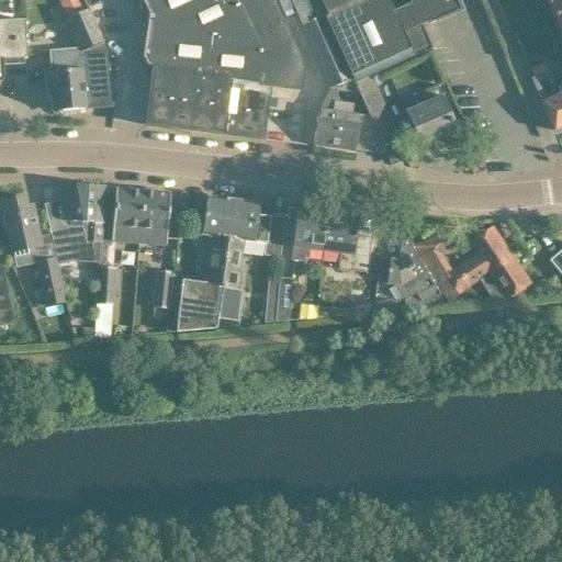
[(141,0),(147,14),(147,15),(144,34),(147,34),(145,51),(144,60),(146,74),(146,75),(146,76),(148,76),(148,74),(153,75),(153,72),(263,86),(268,87),(300,91),(302,69),(292,48),(291,45),(282,25),(270,0),(141,0)]
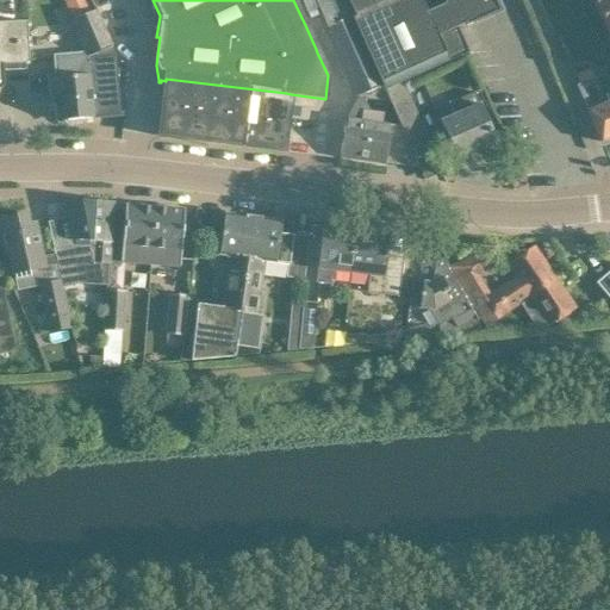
[(384,87),(358,30),(352,17),(343,0),(315,0),(328,27),(334,41),(338,51),(358,95),(358,97),(358,99),(391,104),(385,91),(384,87)]
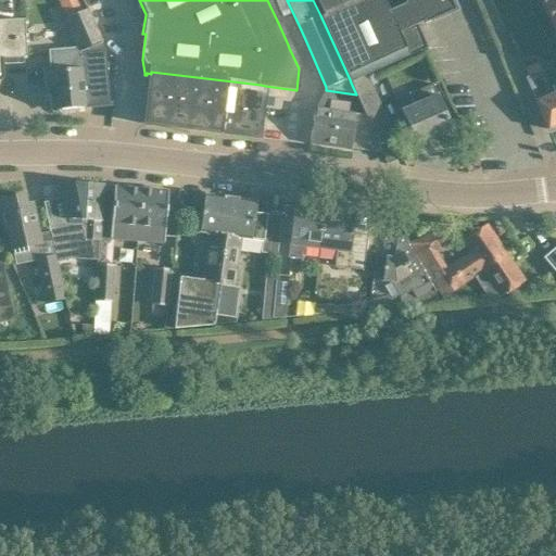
[(313,0),(320,15),(326,27),(350,79),(351,83),(366,76),(427,49),(417,25),(422,23),(424,26),(457,10),(453,0),(313,0)]
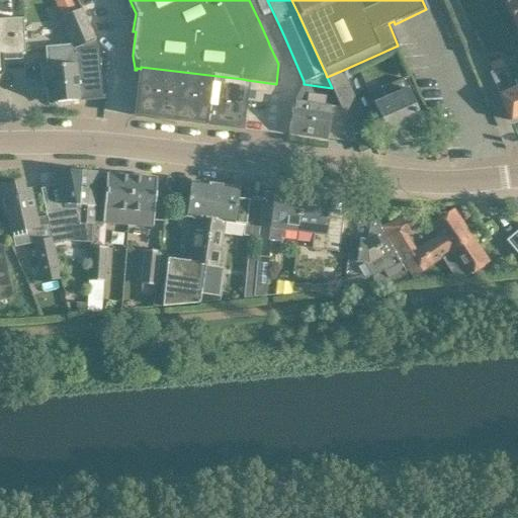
[(517,0),(502,0),(517,31),(517,0)]
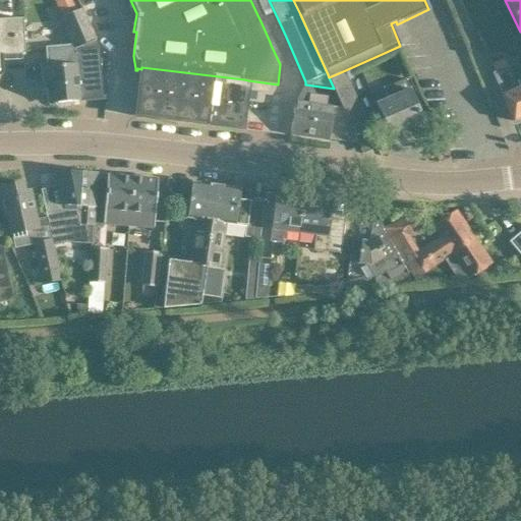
[(49,67),(44,67),(45,88),(49,87),(51,104),(55,104),(58,106),(62,105),(65,103),(105,99),(105,97),(103,97),(100,66),(98,48),(96,40),(80,10),(60,18),(73,48),(57,49),(48,50),(49,67)]
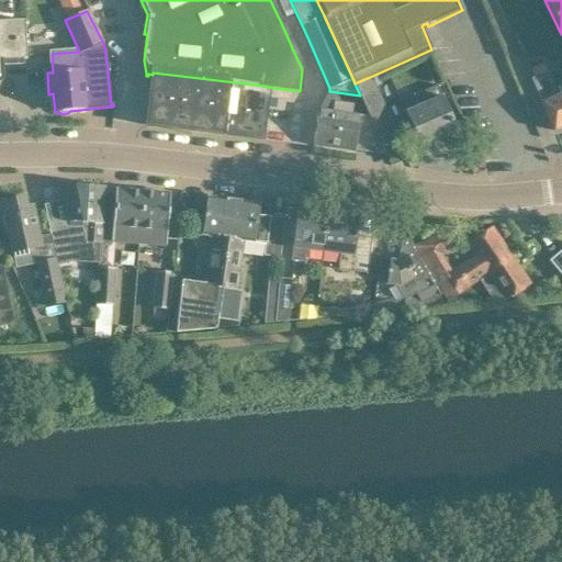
[(0,82),(1,82),(1,81),(2,81),(3,79),(3,78),(3,77),(2,60),(26,59),(24,21),(0,21),(0,82)]
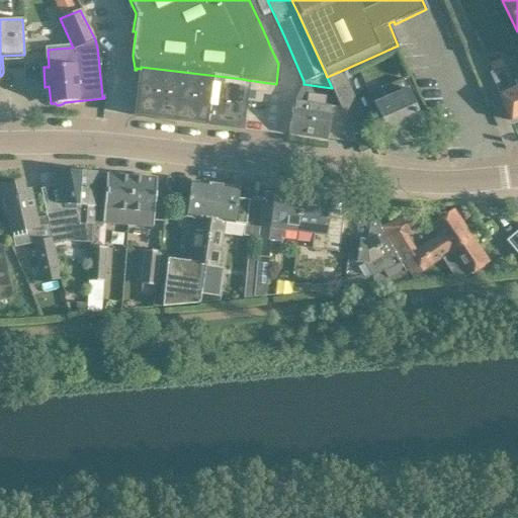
[(247,80),(243,79),(141,67),(141,69),(135,115),(241,128),(247,80)]
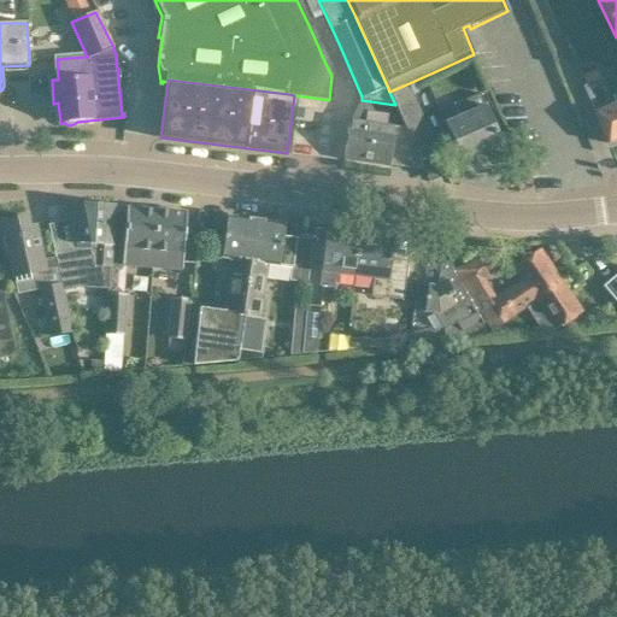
[(583,87),(607,145),(609,144),(616,140),(616,101),(612,105),(601,80),(583,87)]
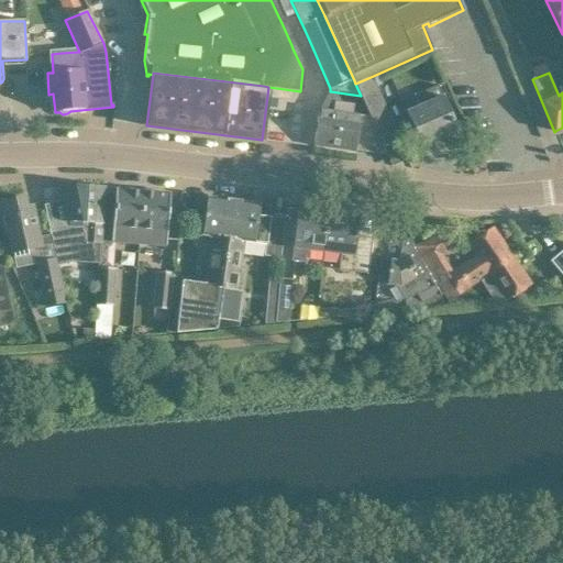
[(385,110),(371,77),(355,84),(361,96),(374,125),(383,146),(398,139),(385,110)]
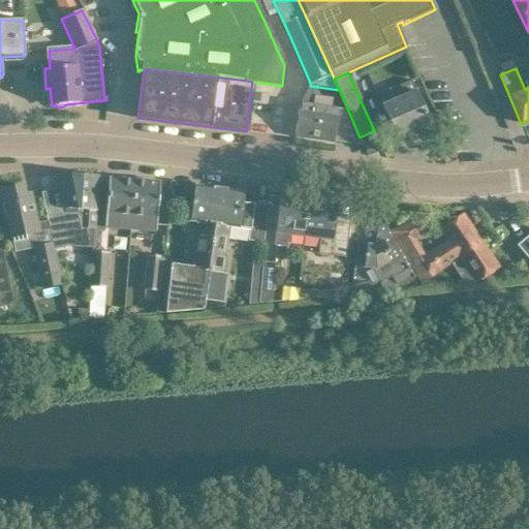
[(381,105),(396,138),(430,123),(416,91),(411,81),(389,90),(394,101),(381,105)]
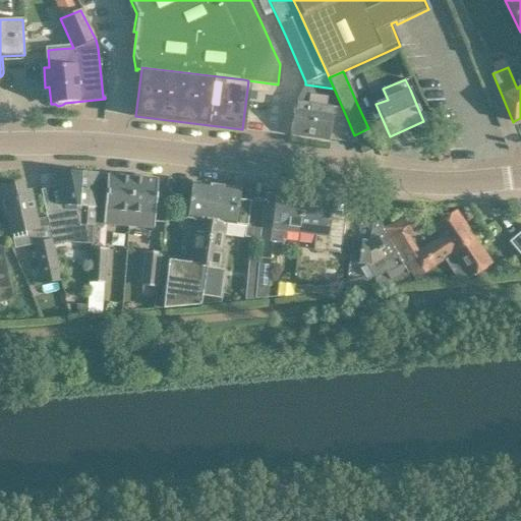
[(290,135),(329,140),(334,108),(295,102),(290,135)]
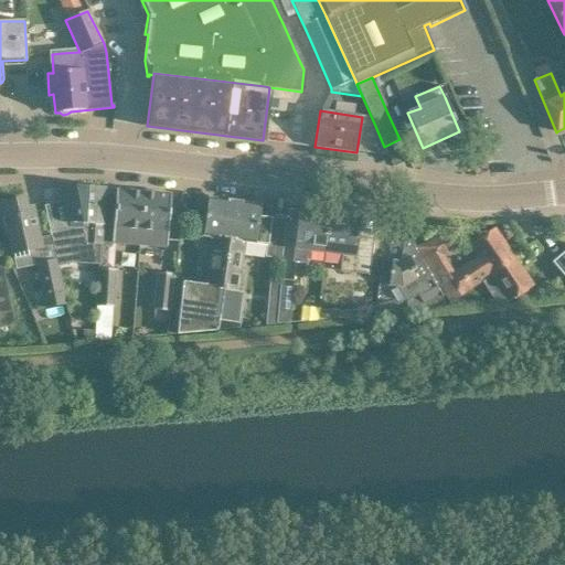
[(52,244),(56,260),(57,267),(75,264),(71,242),(102,244),(105,188),(59,185),(59,188),(65,223),(65,227),(50,232),(52,244)]
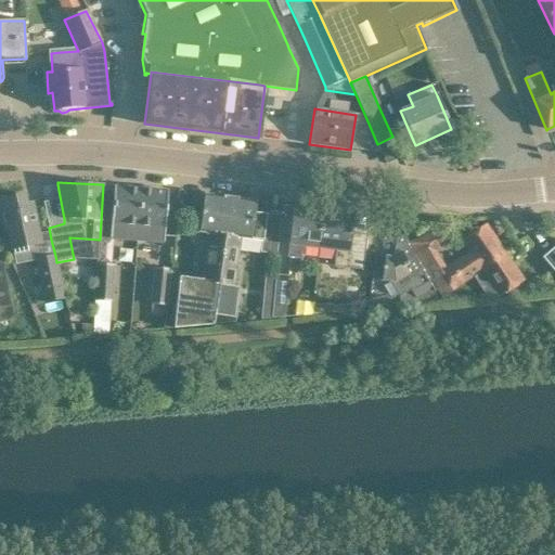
[(110,239),(137,241),(141,189),(114,186),(110,239)]
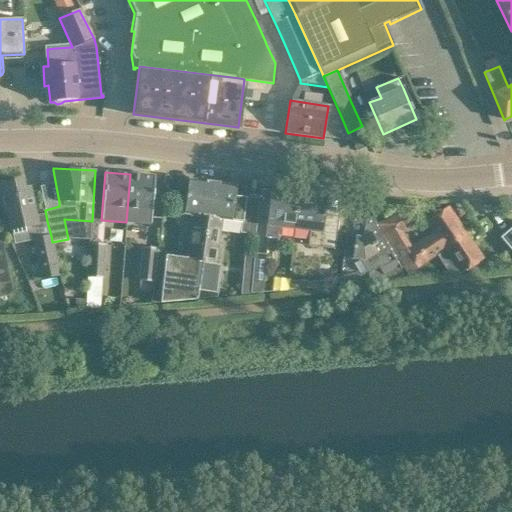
[(130,174),(126,222),(151,224),(155,176),(130,174)]
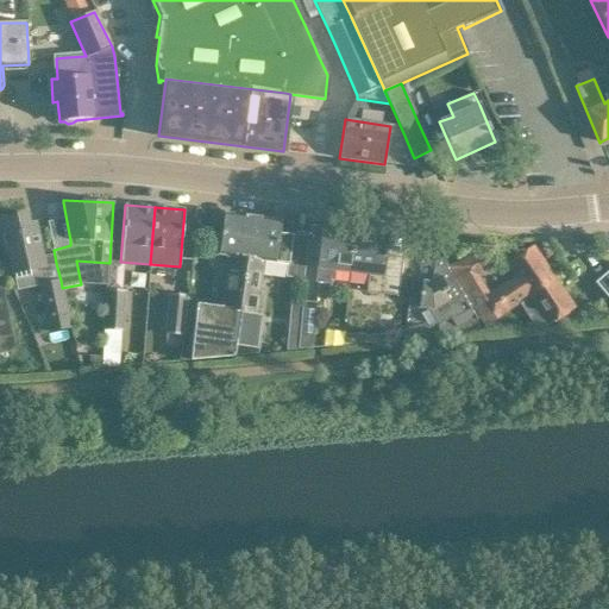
[(0,219),(0,226),(6,252),(8,252),(12,268),(27,264),(30,271),(44,268),(36,230),(30,231),(26,214),(0,219)]
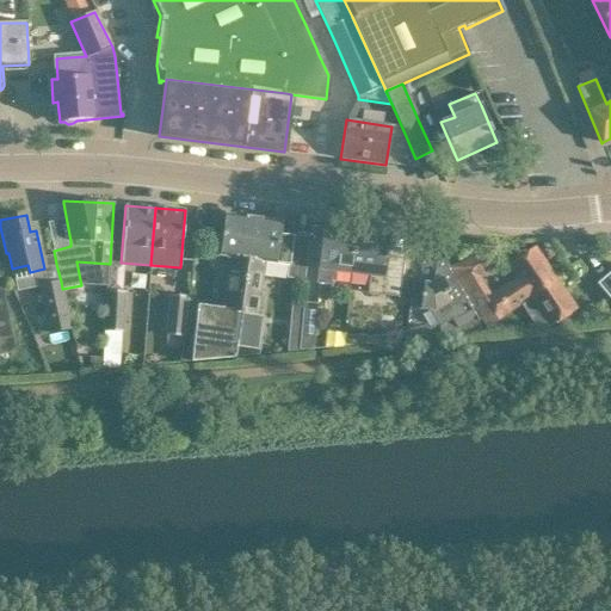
[(234,358),(253,218),(224,215),(218,257),(229,258),(221,309),(198,306),(191,362),(234,358)]
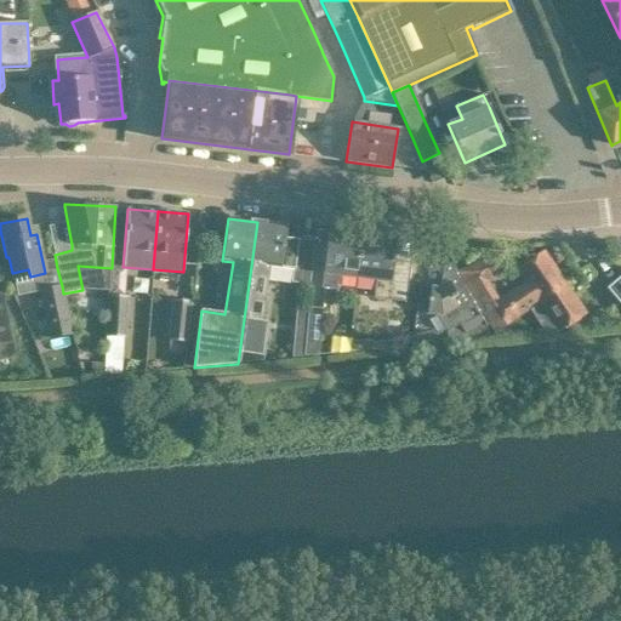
[(286,226),(257,222),(238,364),(262,360),(269,322),(262,320),(269,267),(291,271),(290,281),(309,285),(314,241),(285,238),(286,226)]
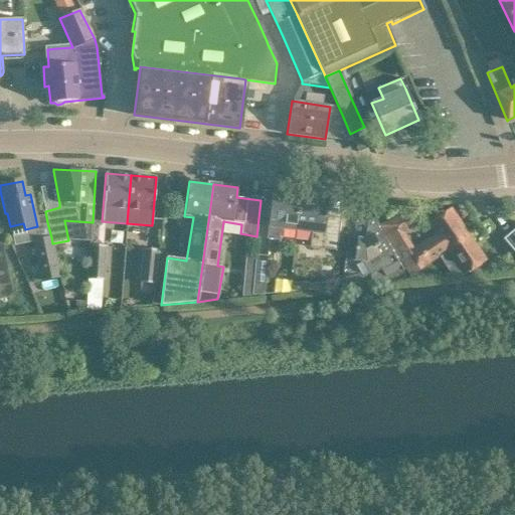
[(282,228),(296,229),(300,196),(272,193),(267,239),(280,240),(282,228)]
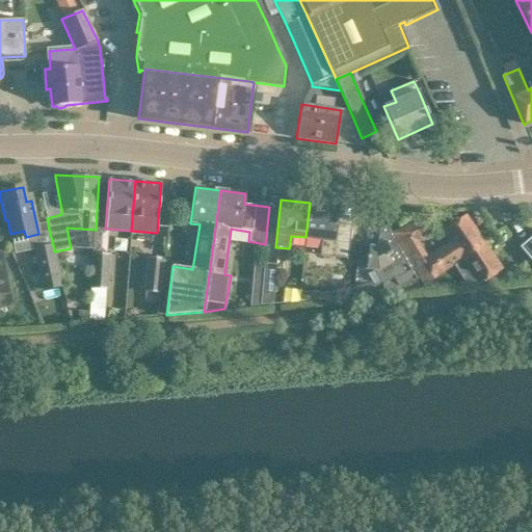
[(310,203),(306,237),(322,239),(320,256),(347,259),(351,229),(337,227),(339,206),(310,203)]
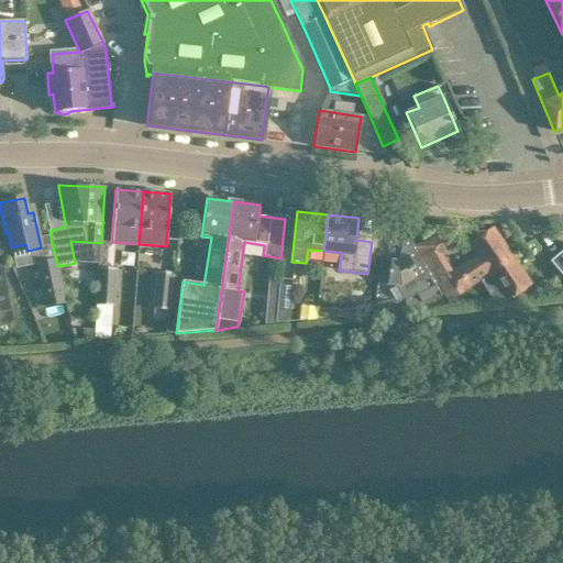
[(435,235),(412,249),(441,296),(443,295),(459,286),(463,294),(489,275),(512,258),(493,228),(468,244),(476,255),(451,272),(442,256),(446,254),(435,235)]
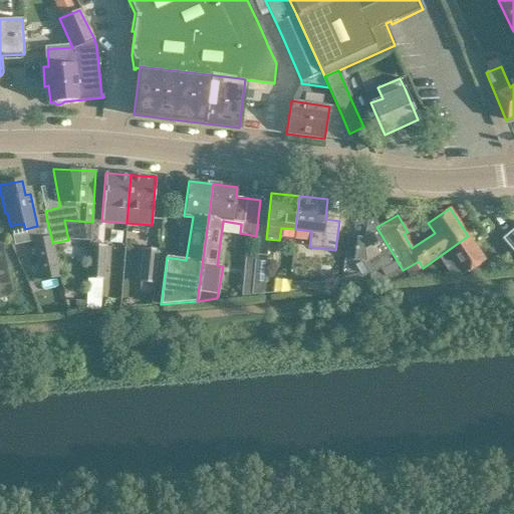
[(403,270),(376,227),(371,219),(366,222),(364,237),(361,239),(356,238),(353,260),(361,261),(369,275),(370,283),(408,279),(403,270)]
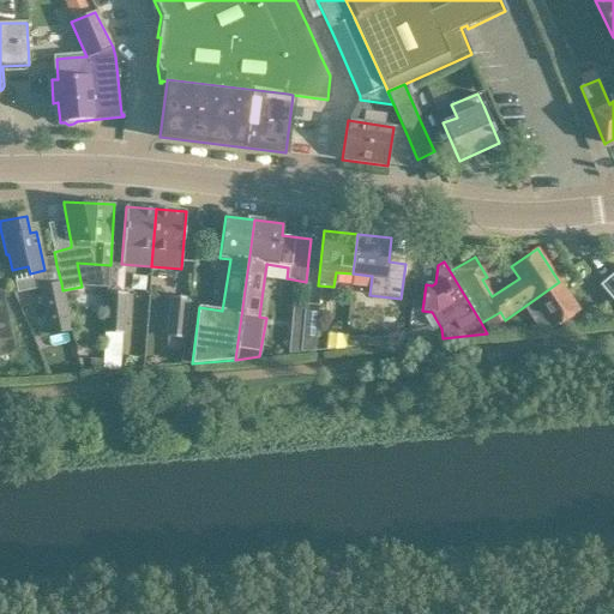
[(613,272),(600,286),(613,302),(613,272)]
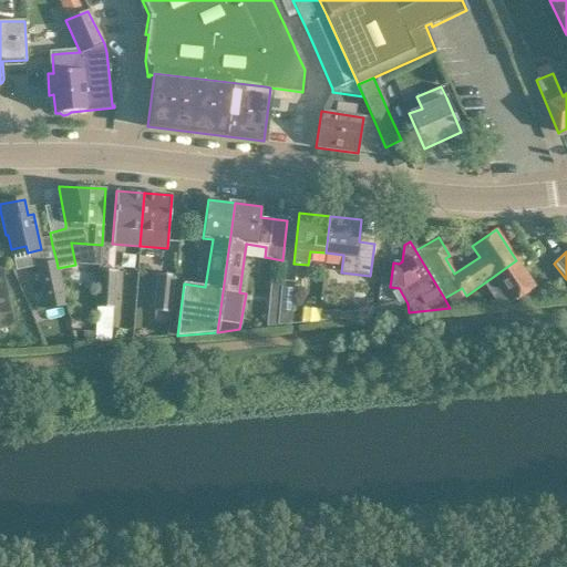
[(0,329),(14,327),(0,257),(0,329)]
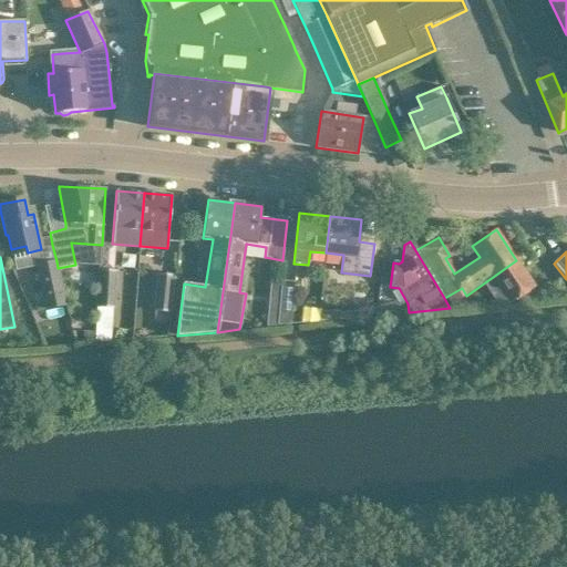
[(535,288),(516,260),(493,277),(511,303),(535,288)]
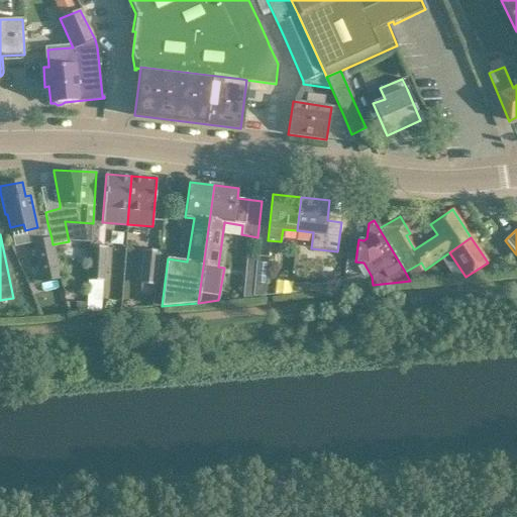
[(60,279),(53,244),(52,238),(33,242),(42,283),(60,279)]
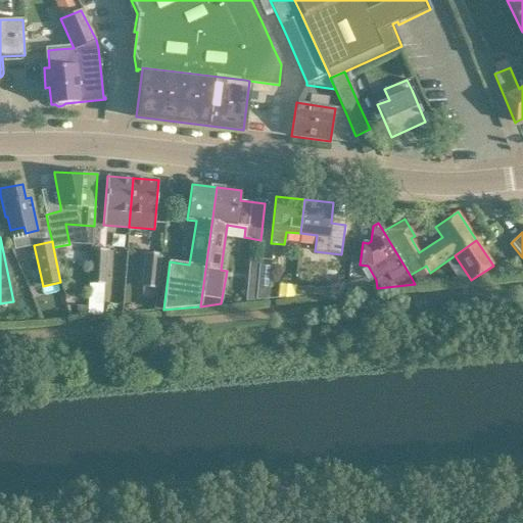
[(89,284),(105,285),(107,250),(91,249),(89,284)]
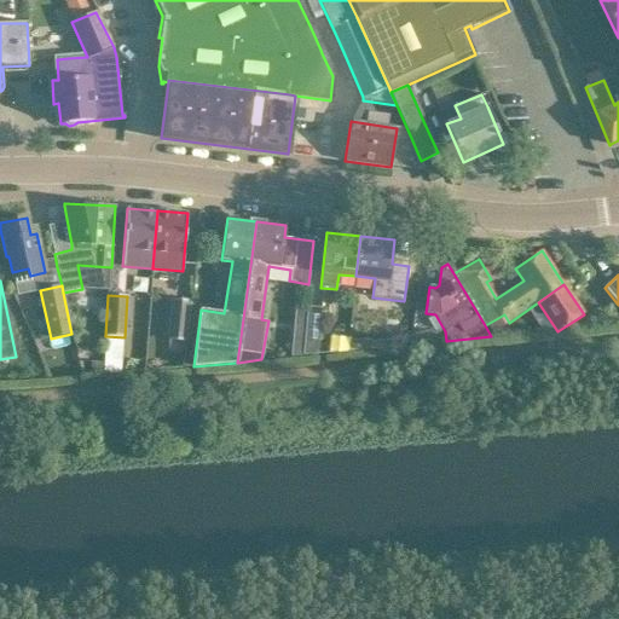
[(168,352),(184,353),(185,341),(186,342),(190,301),(169,299),(167,340),(169,340),(168,352)]
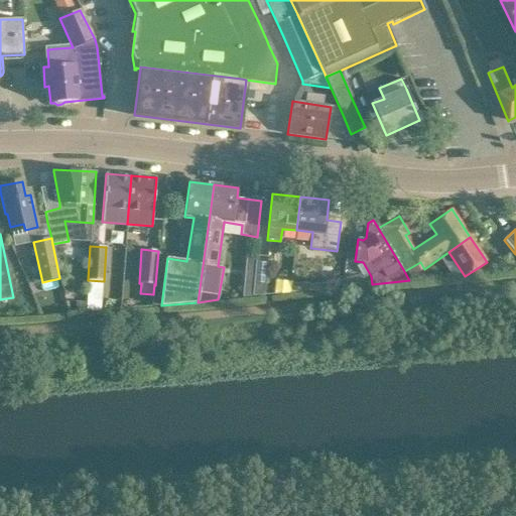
[(256,256),(252,296),(265,295),(268,257),(256,256)]
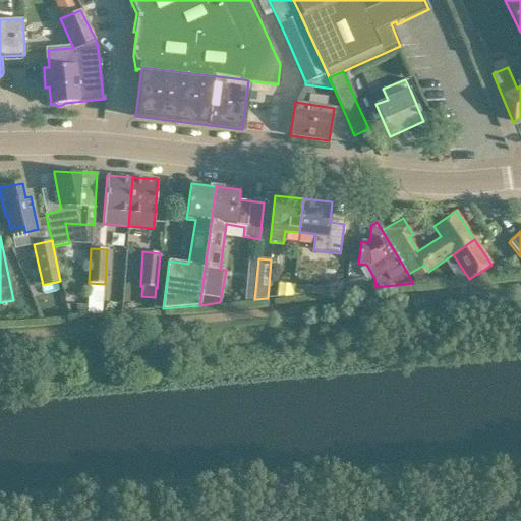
[(424,265),(410,273),(415,281),(428,272),(424,265)]
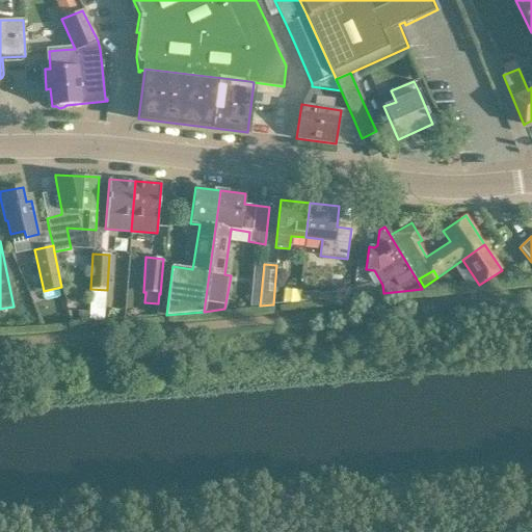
[(283,289),(282,303),(296,302),(298,290),(283,289)]
